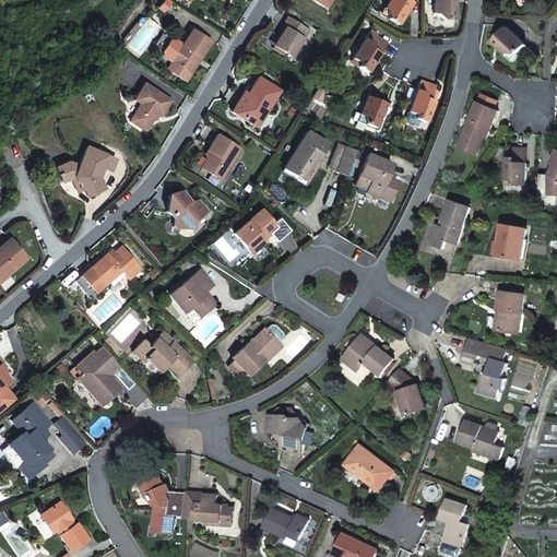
[(388,0),(381,11),(400,22),(413,0),(388,0)]
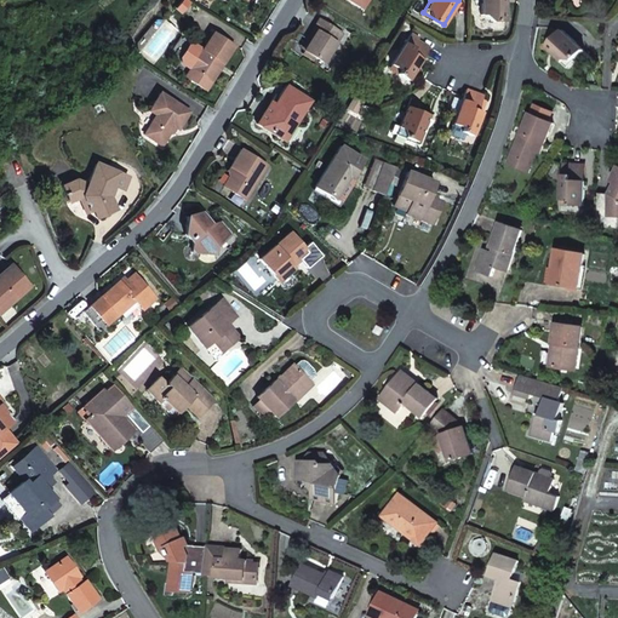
[(482,0),(482,11),(487,11),(495,18),(509,18),(507,0),(482,0)]
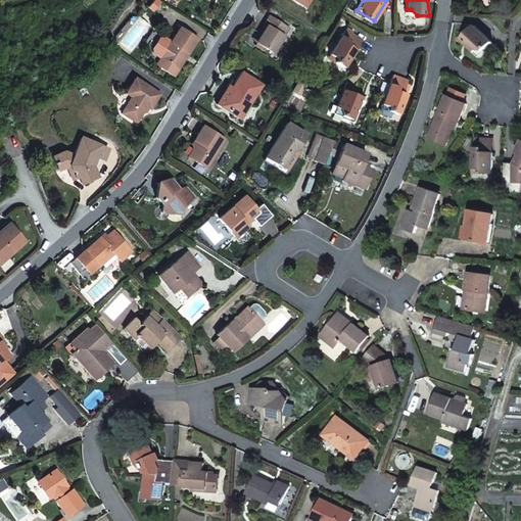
[(289,28),(269,15),(264,25),(266,26),(255,42),(274,53),(289,28)]
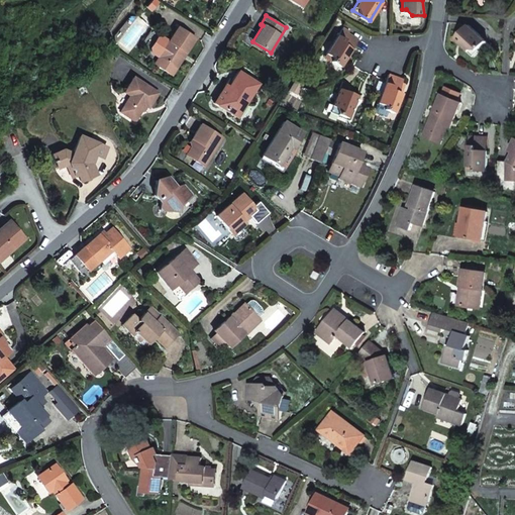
[(474,46),(479,50),(488,40),(471,23),(457,38),(470,52),(474,46)]
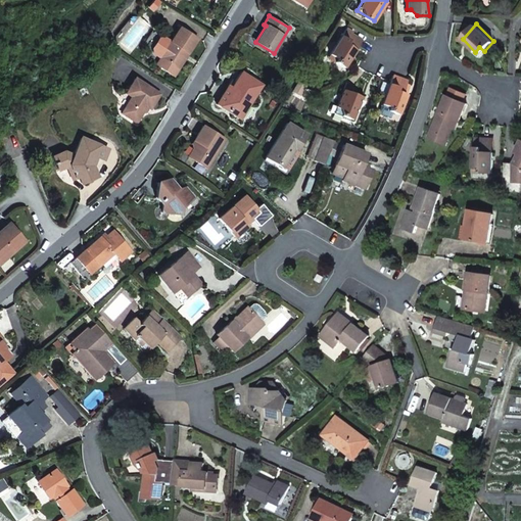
[(346,28),(330,52),(338,57),(335,62),(344,68),(363,39),(346,28)]
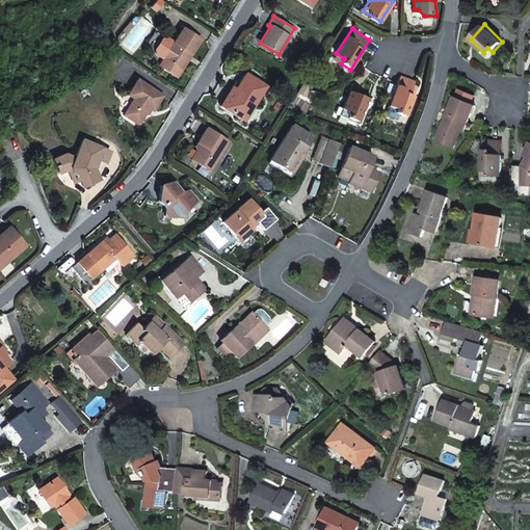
[(205,42),(185,29),(185,30),(166,60),(182,70),(193,54),(195,55),(205,42)]
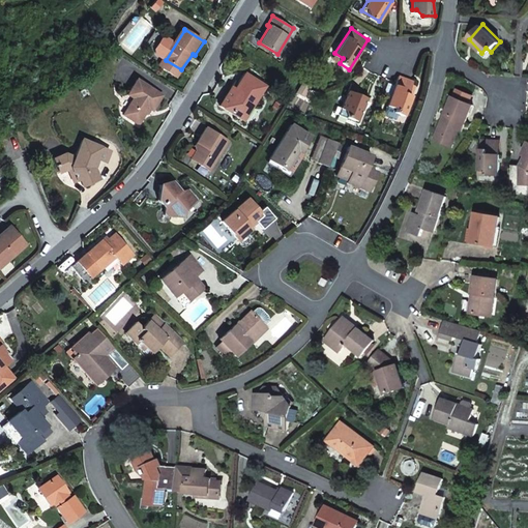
[(166,60),(174,46),(171,42),(168,41),(166,41),(162,42),(158,46),(157,48),(157,52),(158,55),(159,57),(162,58),(165,60),(166,60)]
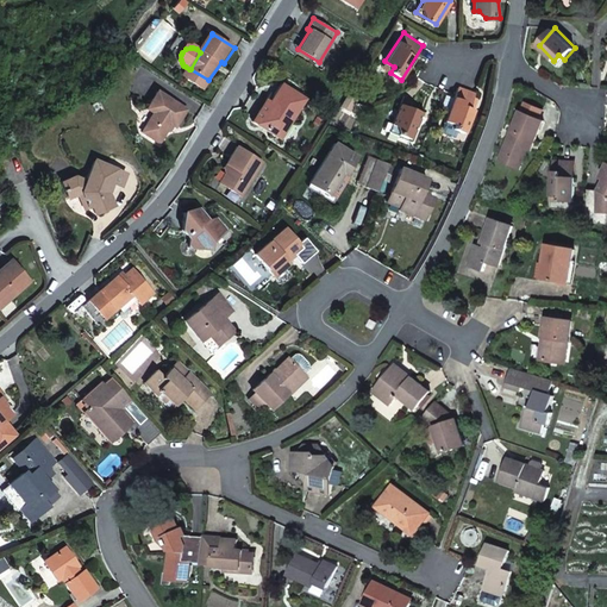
[(558,66),(564,60),(558,55),(554,61),(558,66)]
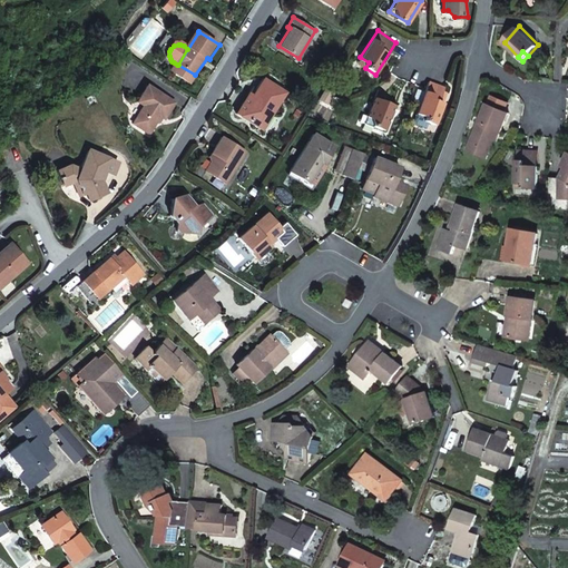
[(369,62),(360,57),(356,62),(365,68),(369,62)]
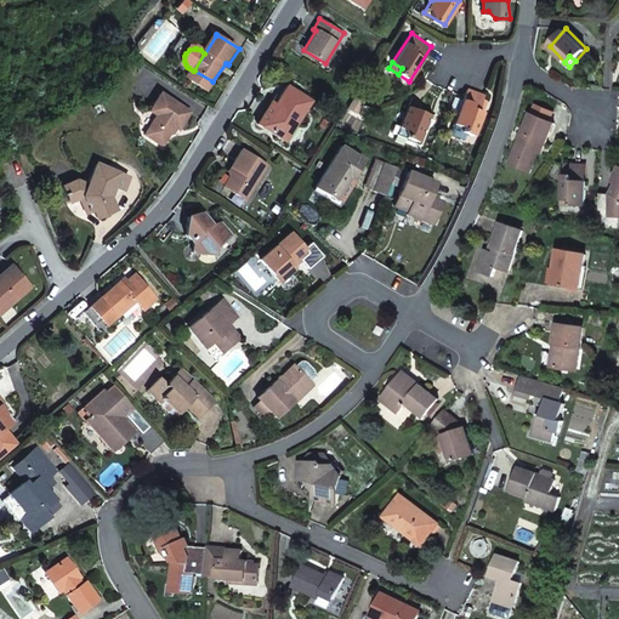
[(216,83),(213,81),(194,71),(188,79),(210,92),(216,83)]
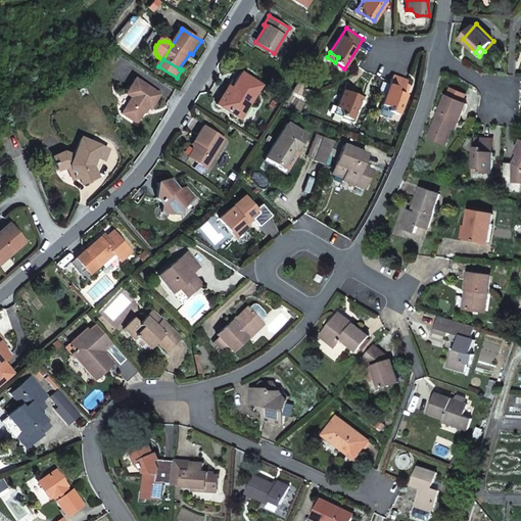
[(242,73),(233,88),(237,90),(225,108),(243,120),(264,85),(242,73)]
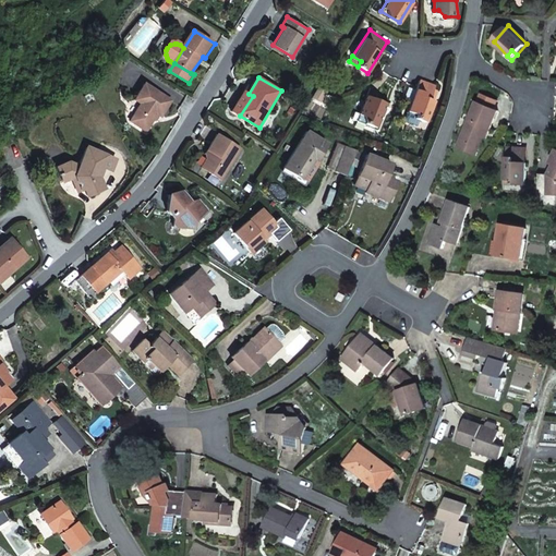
[(419,79),(418,85),(409,109),(418,112),(415,118),(426,122),(435,99),(431,97),(435,83),(419,79)]
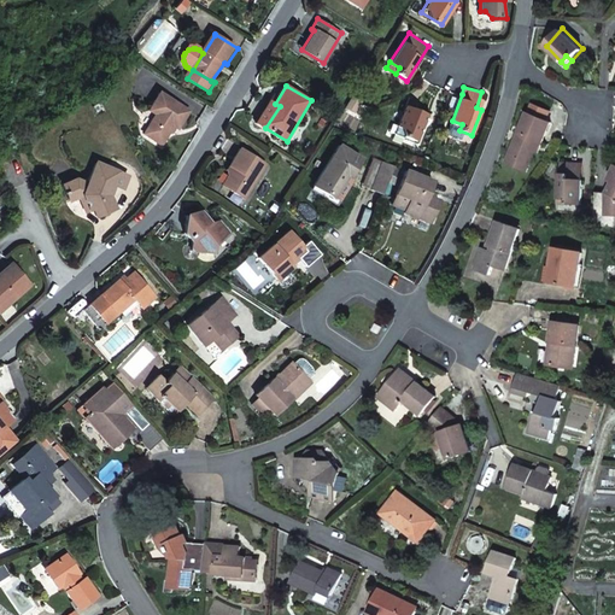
[(193,112),(163,93),(152,111),(159,116),(147,134),(165,145),(177,127),(182,130),(193,112)]
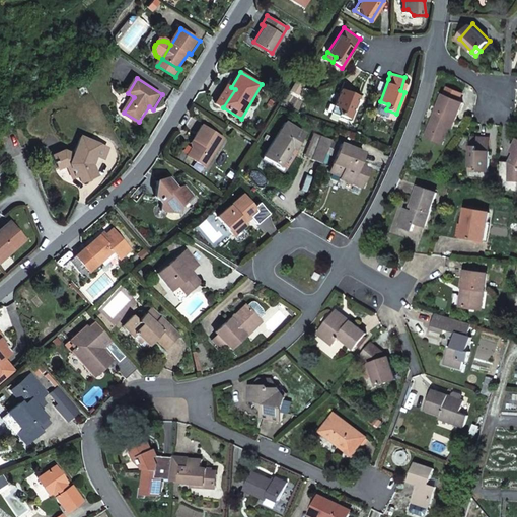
[(235,89),(231,87),(227,85),(216,103),(223,107),(235,89)]
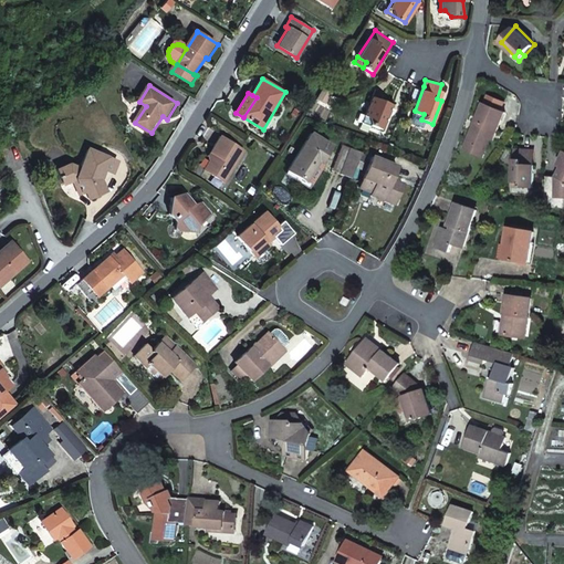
[(373,96),(365,114),(371,116),(367,123),(384,129),(394,104),(373,96)]
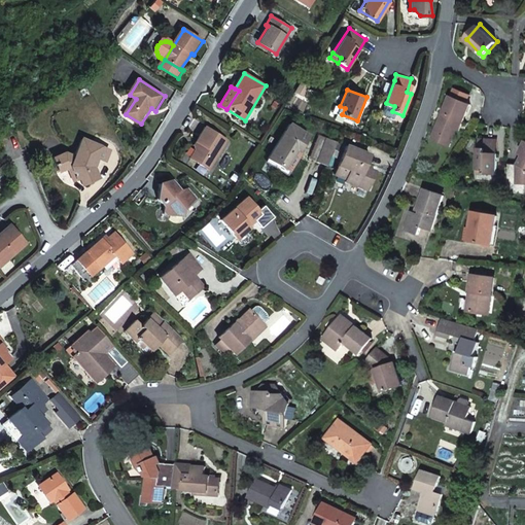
[(452,92),(444,110),(448,111),(446,118),(441,116),(435,129),(453,137),(462,118),(464,119),(473,101),(452,92)]
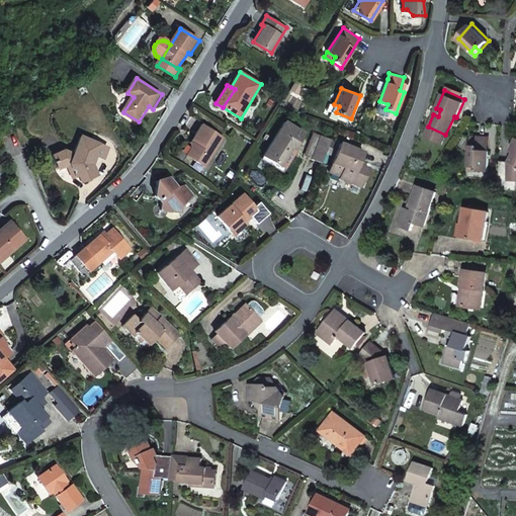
[(292,147),(295,149),(306,133),(286,120),(265,156),(280,166),(292,147)]
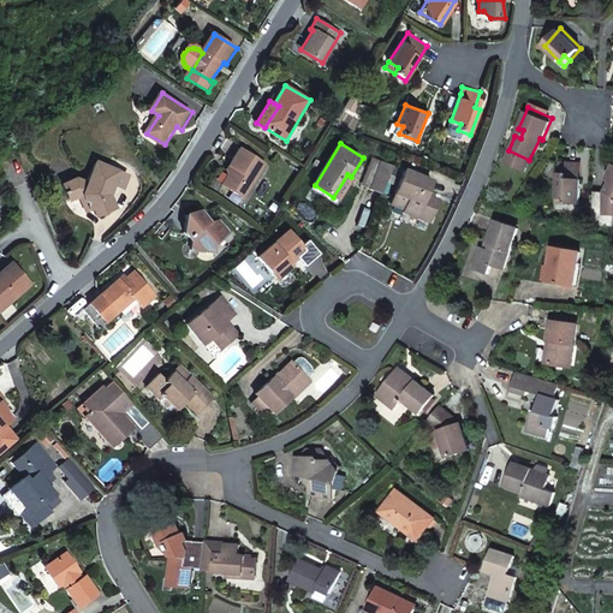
[(243,147),(232,165),(238,168),(233,177),(227,186),(249,200),(272,164),(243,147)]
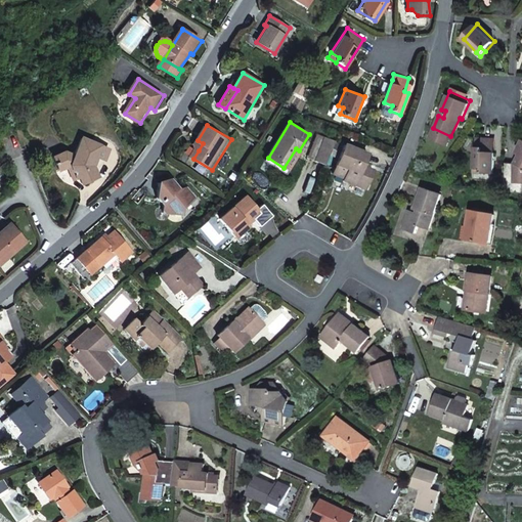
[(447,142),(450,136),(433,128),(430,134),(447,142)]
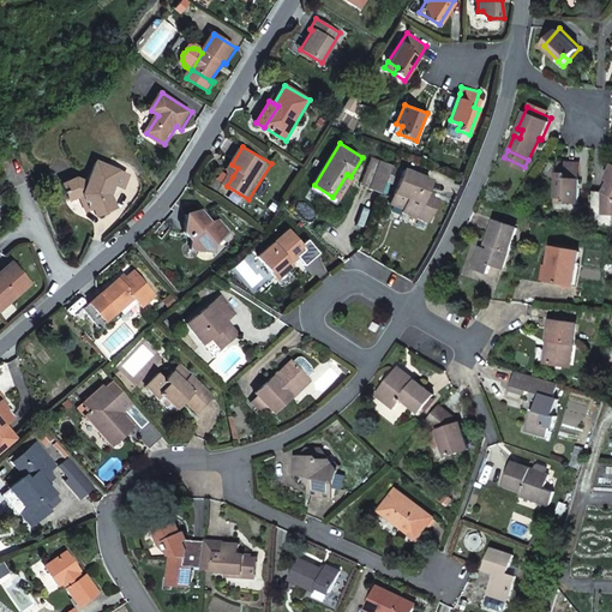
[(360,185),(371,190),(383,161),(371,156),(360,185)]
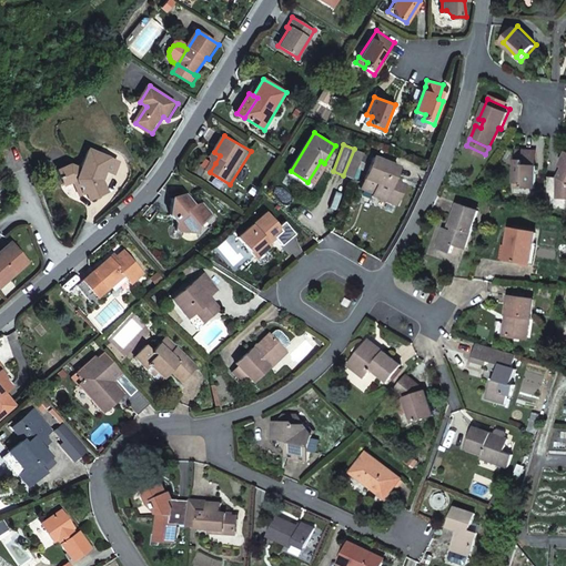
[(516,148),(514,177),(524,178),(524,184),(536,185),(537,163),(535,163),(536,148),(516,148)]
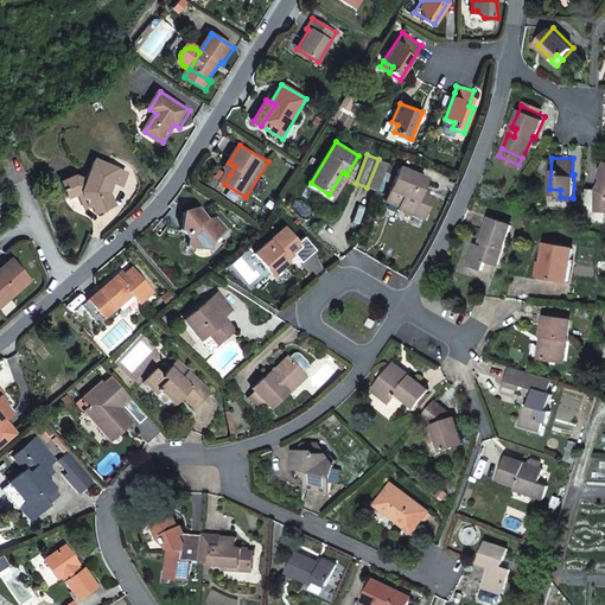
[(103,177),(109,164),(95,159),(86,180),(75,174),(64,180),(71,196),(77,192),(83,196),(90,207),(97,203),(101,210),(115,203),(109,197),(106,192),(112,179),(103,177)]
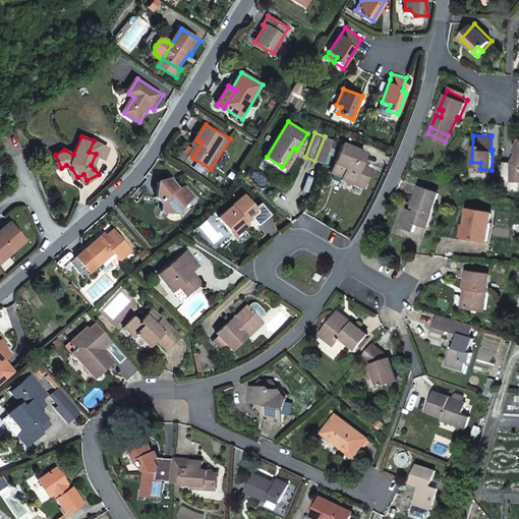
[(314,161),(325,165),(335,139),(325,136),(314,161)]
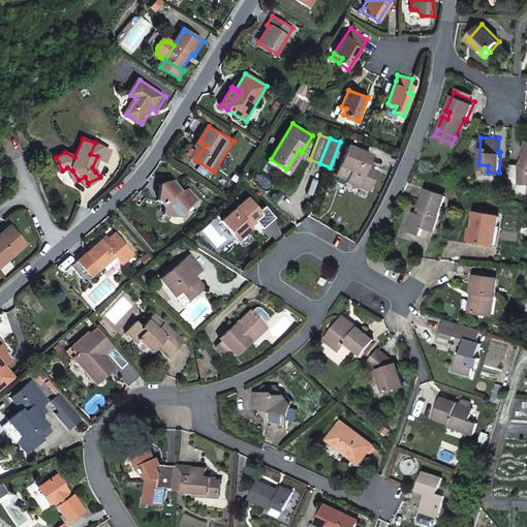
[(112,150),(95,143),(90,154),(97,156),(101,158),(107,161),(112,150)]
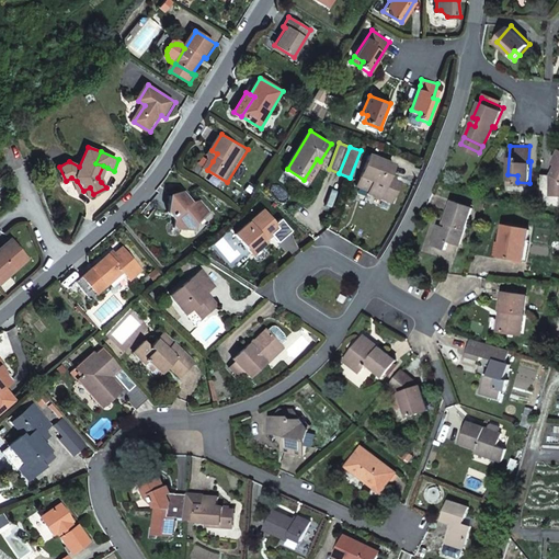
[(384,191),(396,196),(401,182),(390,178),(395,164),(369,155),(357,186),(369,191),(369,193),(381,198),(384,191)]
